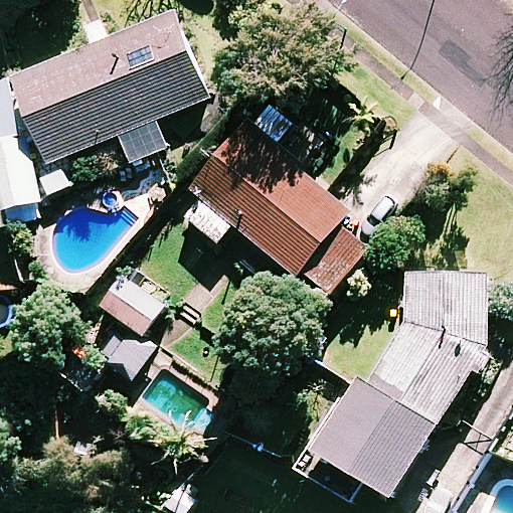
[(94,44),(10,76),(43,164),(118,136),(127,160),(168,145),(157,116),(206,97),(174,12),(109,37),(103,21),(87,27),(94,44)]
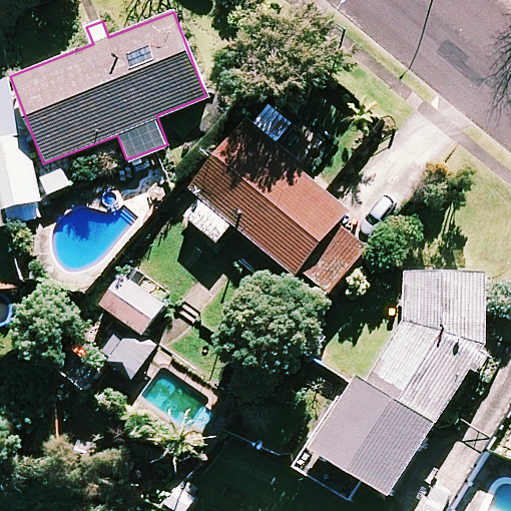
[(368,242),(340,218),(347,210),(245,121),(190,184),(208,200),(191,220),(218,244),(235,224),(292,274),(301,263),(329,288),(368,242)]
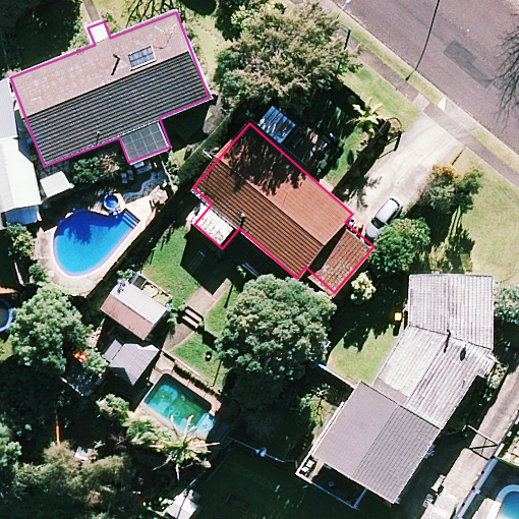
[(23,135),(0,139),(0,212),(36,206),(23,135)]
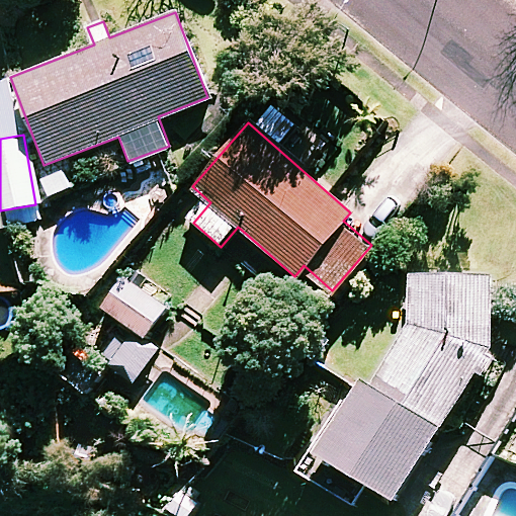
[(164,302),(121,273),(98,309),(140,337),(164,302)]
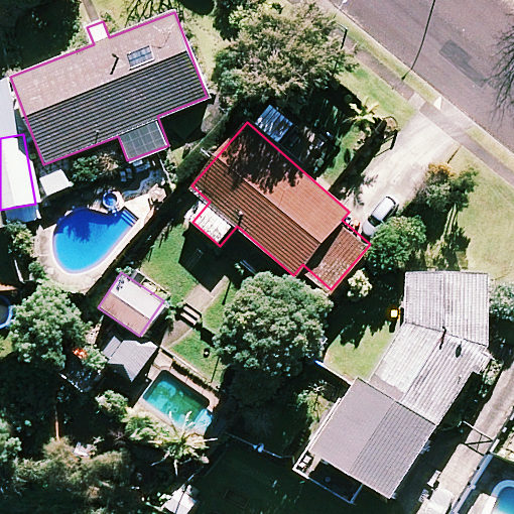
[(490,276),(404,272),(401,331),(368,382),(357,375),(296,468),(350,502),(364,480),(390,497),(471,376),(486,354),(490,276)]
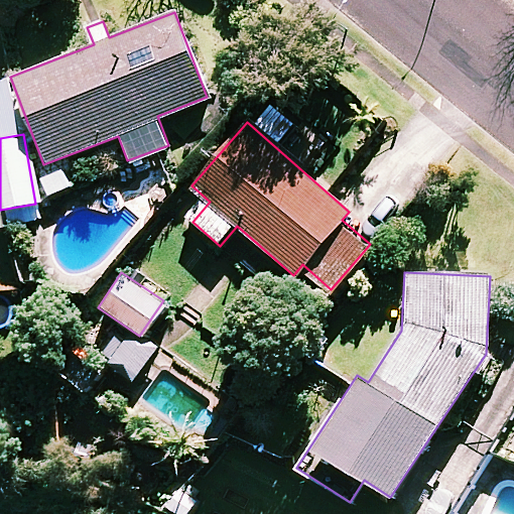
All buildings are outlined.
